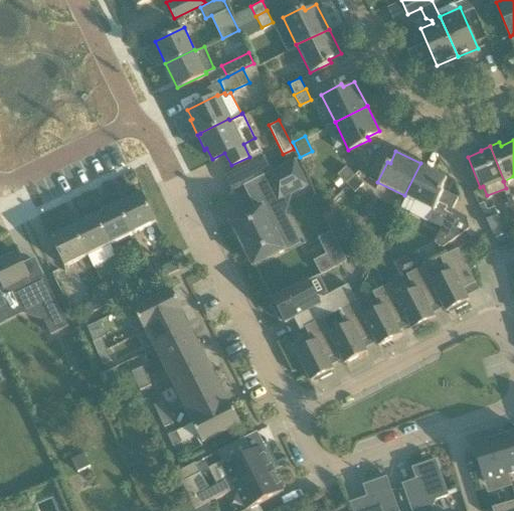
[(262,155),(223,173),(231,188),(270,170),(262,155)]
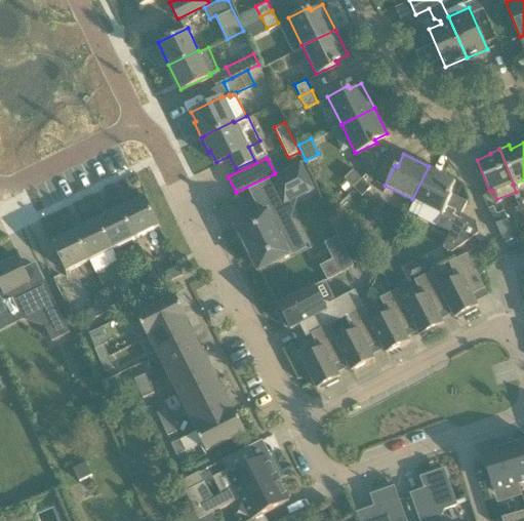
[(283,203),(312,188),(298,161),(270,176),(283,203)]
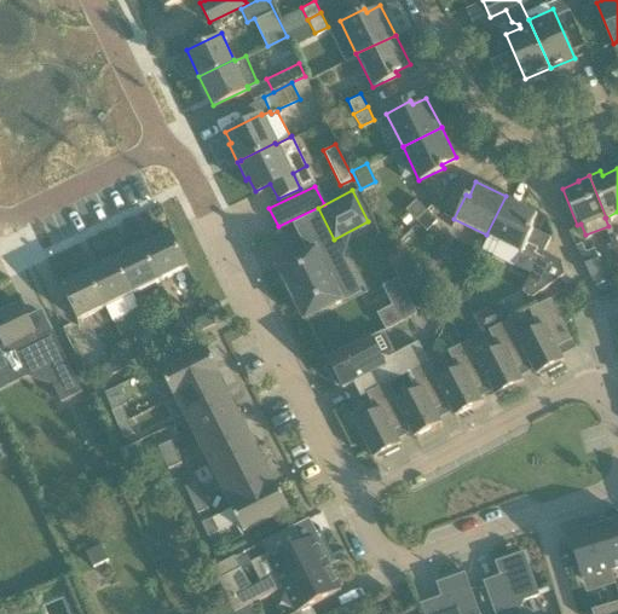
[(506,196),(486,235),(480,248),(530,272),(521,290),(531,295),(562,272),(559,259),(543,250),(549,236),(529,225),(536,212),(506,196)]
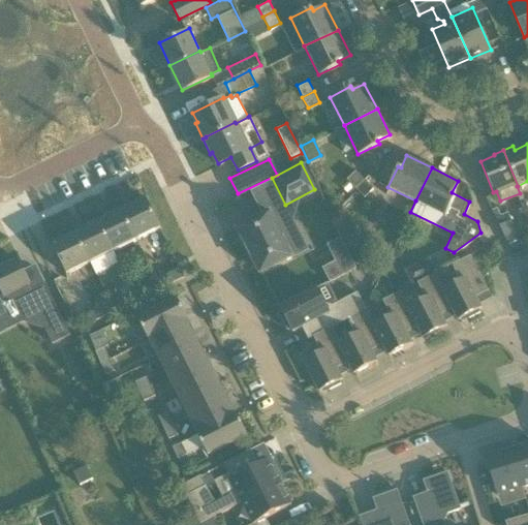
[(346,178),(354,186),(364,178),(355,168),(346,178)]
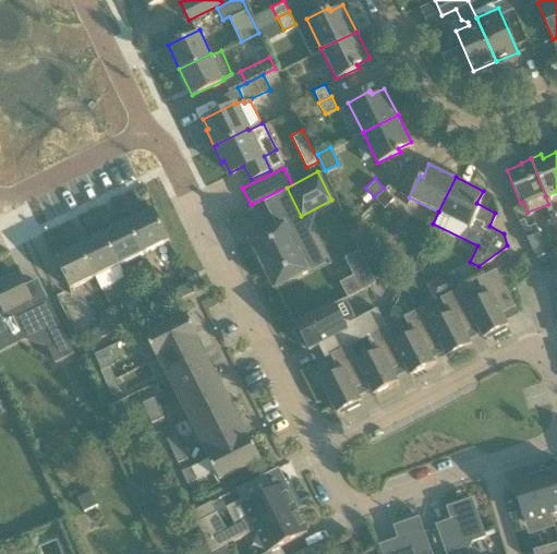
[(384,188),(374,196),(383,206),(392,197),(384,188)]
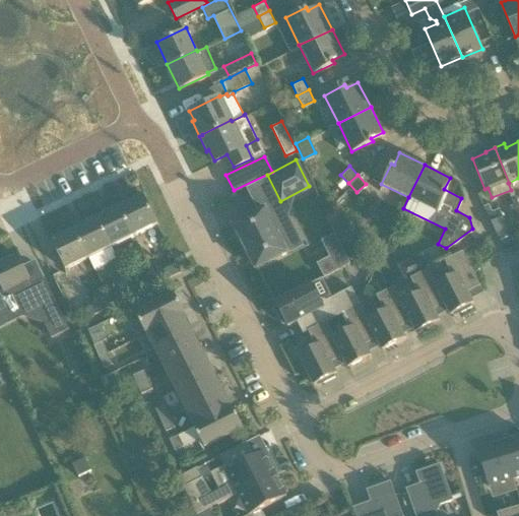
[(142,194),(119,205),(133,235),(156,222),(142,194)]
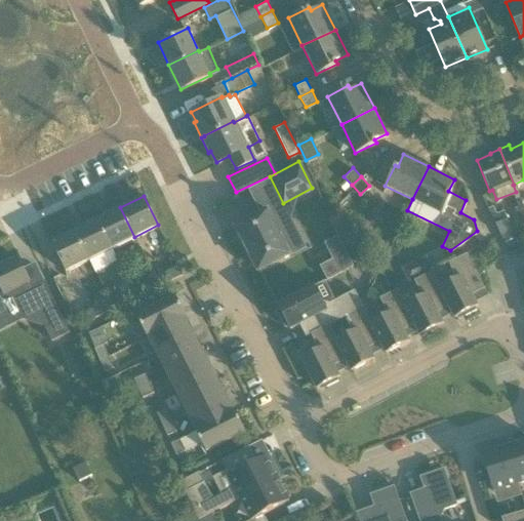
[(297,234),(289,216),(283,219),(276,205),(267,210),(267,209),(235,226),(243,242),(242,242),(248,254),(249,253),(257,270),(289,253),(283,241),(297,234)]
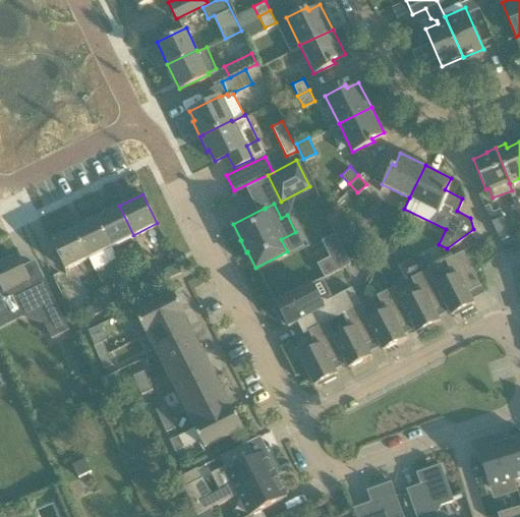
[(119,206),(97,217),(111,245),(133,235),(119,206)]
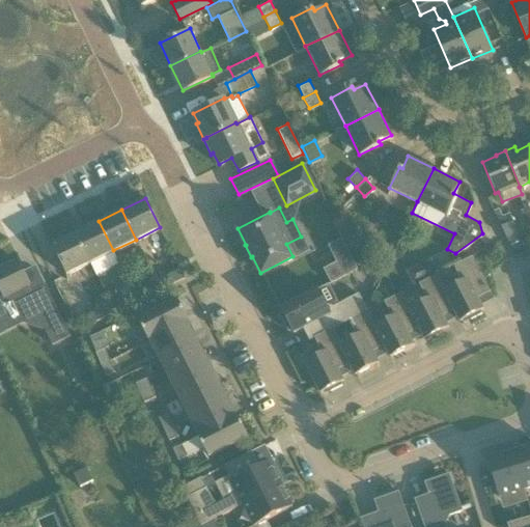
[(500,225),(505,236),(518,229),(512,219),(500,225)]
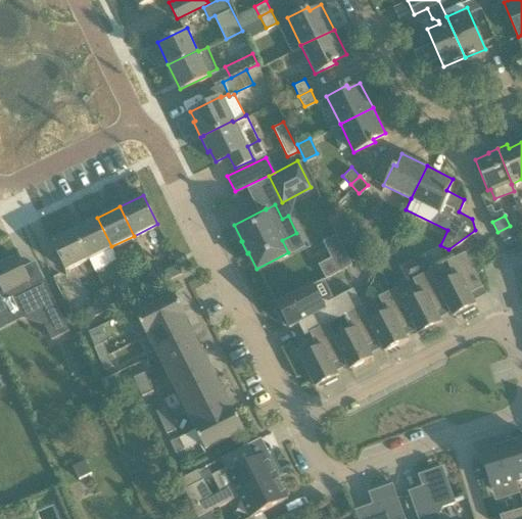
[(74,229),(88,258),(89,258),(94,270),(117,258),(111,246),(97,218),(74,229)]
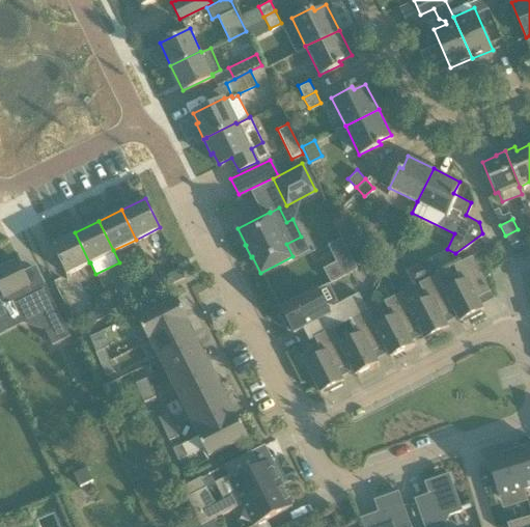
[(66,274),(89,262),(75,232),(52,244),(66,274)]
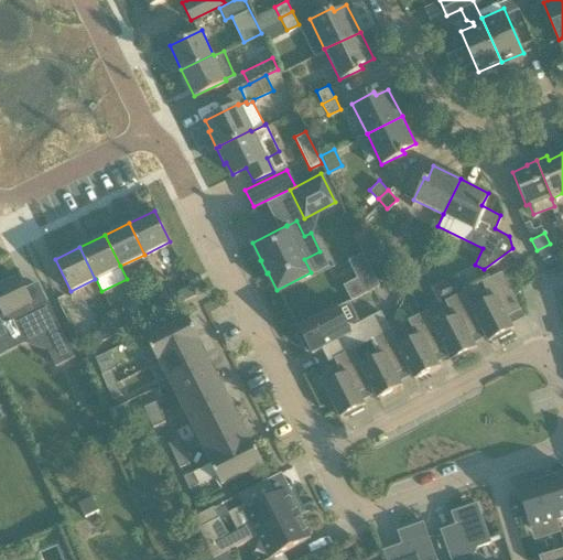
[(506,315),(519,308),(500,270),(480,280),(487,292),(484,301),(473,307),(472,308),(482,327),(480,327),(487,340),(497,334),(498,337),(510,331),(509,329),(511,326),(506,315)]
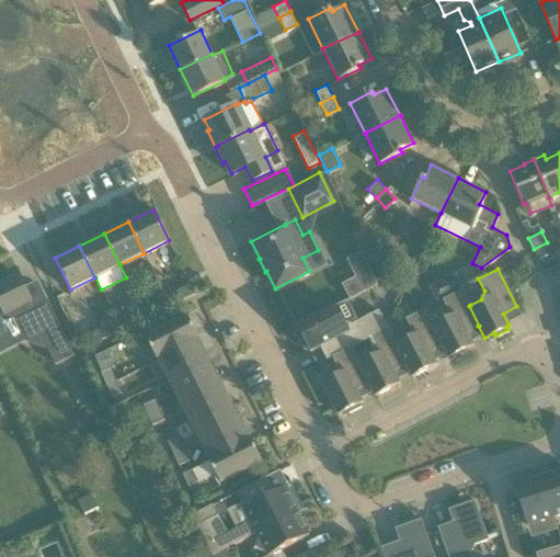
[(47,349),(54,363),(73,354),(47,299),(34,305),(20,275),(6,282),(3,277),(0,279),(0,333),(3,332),(0,325),(0,322),(16,314),(29,338),(46,329),(54,345),(47,349)]
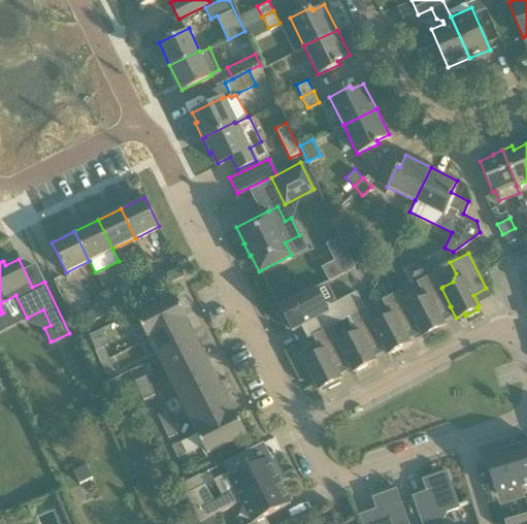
[(426,273),(420,259),(402,267),(409,282),(426,273)]
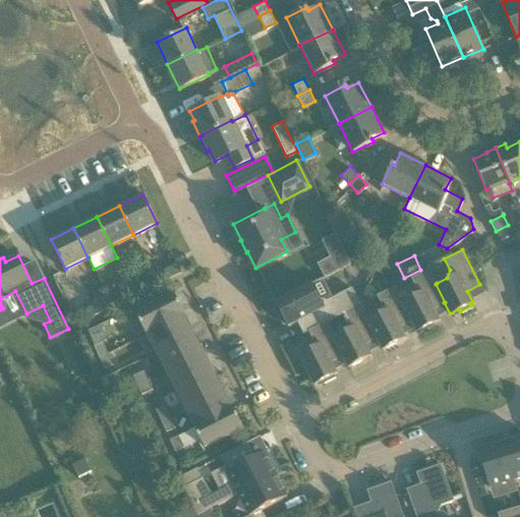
[(175,262),(152,273),(157,283),(179,271),(175,262)]
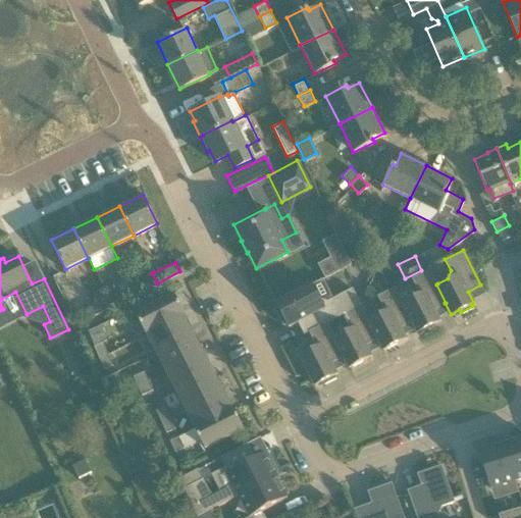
[(446,303),(436,285),(437,283),(428,268),(411,277),(416,288),(414,296),(403,302),(402,302),(411,320),(416,331),(438,320),(433,309),(445,303),(446,303)]
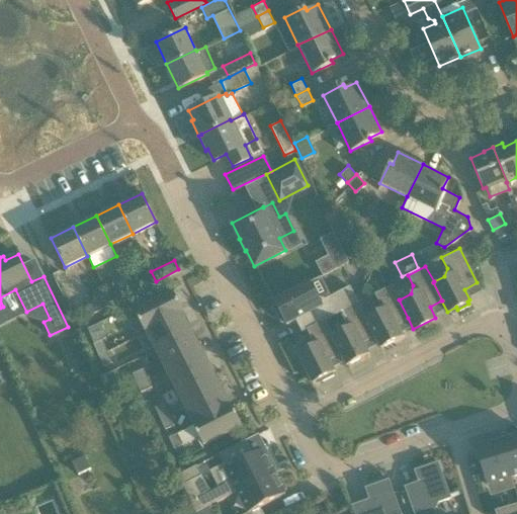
[(151,271),(130,282),(134,291),(156,281),(151,271)]
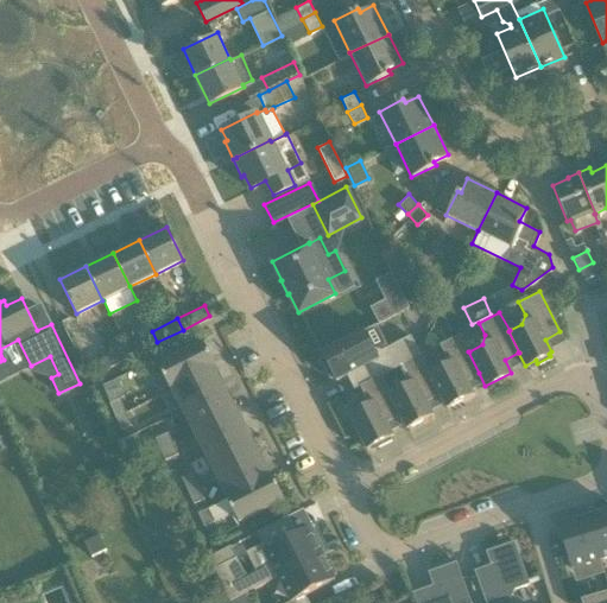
[(419,353),(410,334),(380,349),(371,346),(362,329),(320,350),(326,361),(322,363),(329,376),(333,375),(335,379),(366,362),(373,376),(379,373),(398,363),(419,353)]
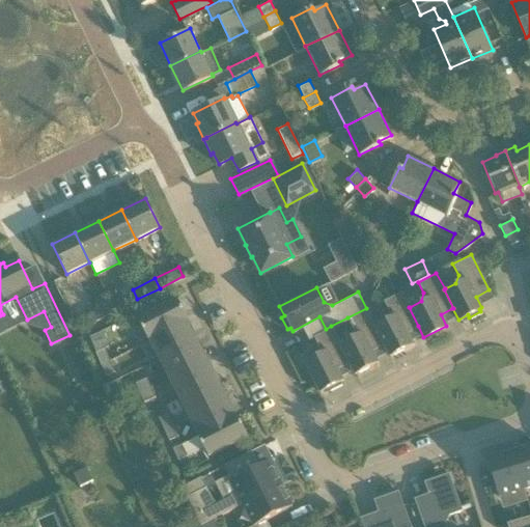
[(133,289),(109,301),(113,310),(137,299),(133,289)]
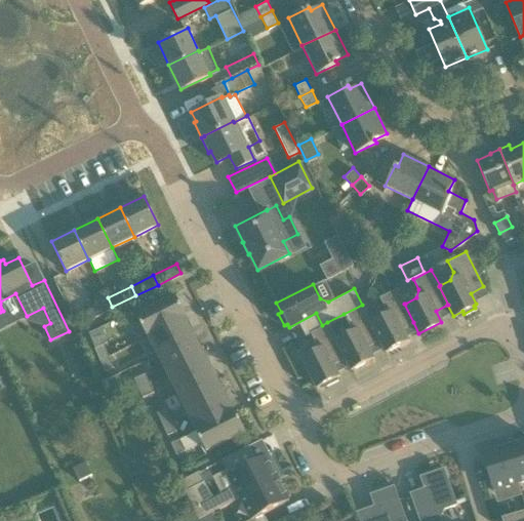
[(413,322),(404,304),(405,304),(397,287),(378,296),(385,308),(381,316),(370,321),(379,339),(378,339),(385,351),(407,339),(401,328),(413,322)]
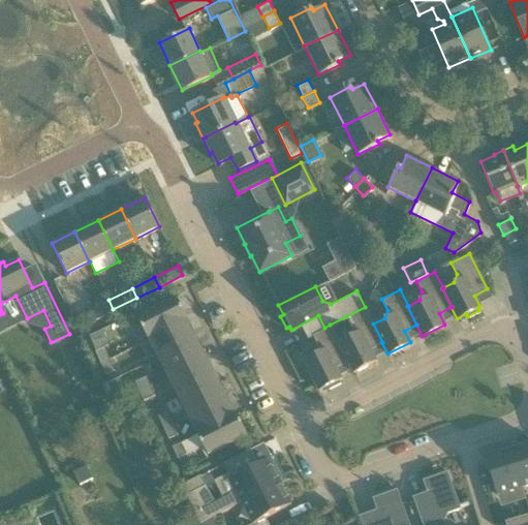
[(183,313),(181,309),(182,309),(176,298),(137,317),(147,337),(149,337),(185,318),(186,317),(184,313),(183,313)]
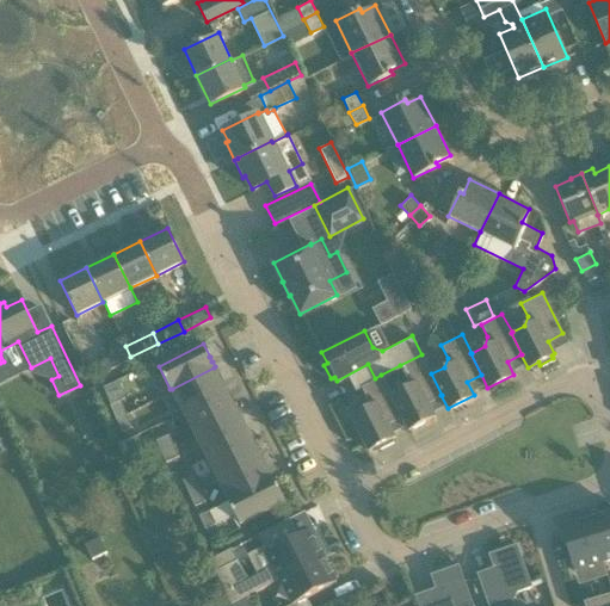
[(130,357),(125,346),(99,359),(104,370),(130,357)]
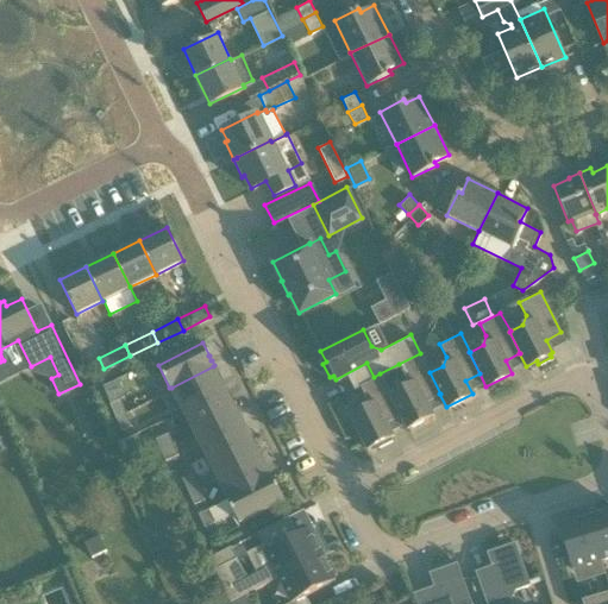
[(430,372),(420,353),(399,364),(406,377),(402,387),(390,392),(389,394),(400,414),(400,415),(406,427),(432,414),(426,401),(439,394),(440,394),(430,372)]
